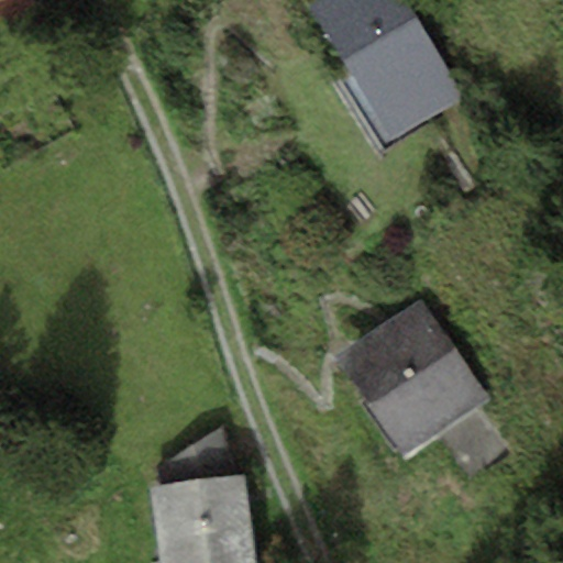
[(0,0),(0,19),(23,0),(0,0)]
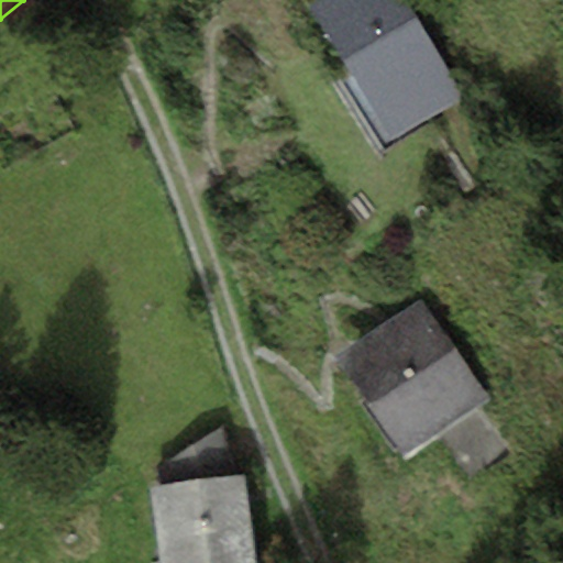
[(401,0),(318,0),(309,7),(389,138),(460,94),(401,0)]
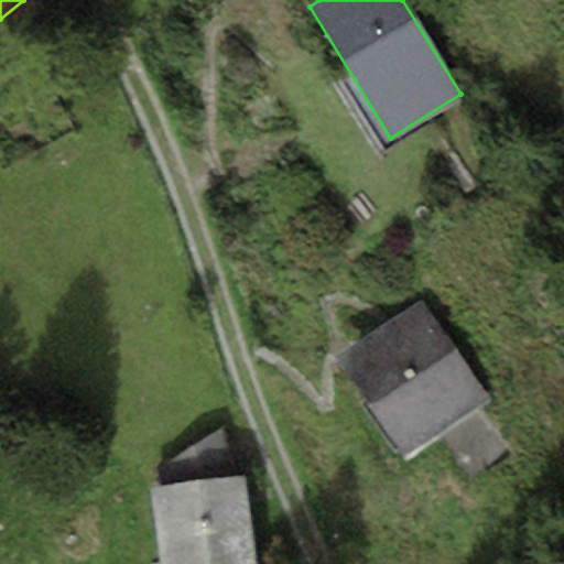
[(423,300),(337,357),(402,453),(487,396),(423,300)]
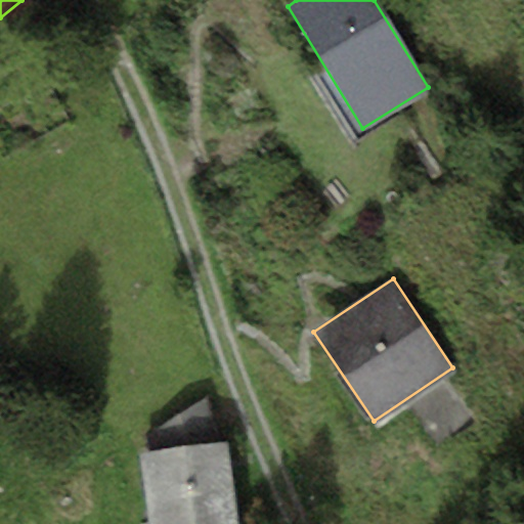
[(144,453),(220,443),(207,396),(142,438),(144,453)]
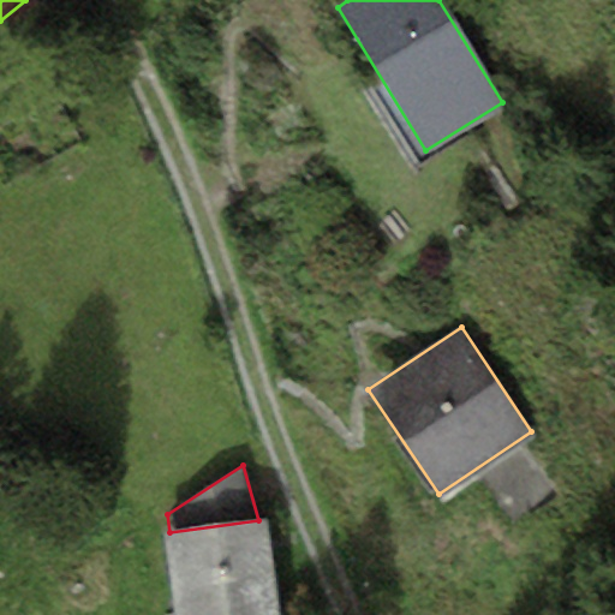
[(169,532),(166,532),(175,614),(279,614),(268,519),(258,520),(169,532)]
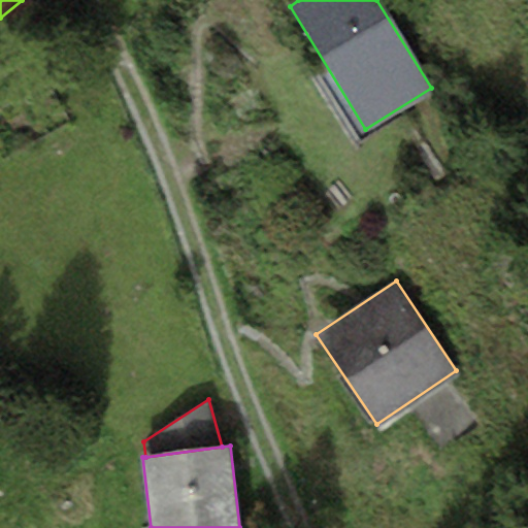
All buildings are outlined.
